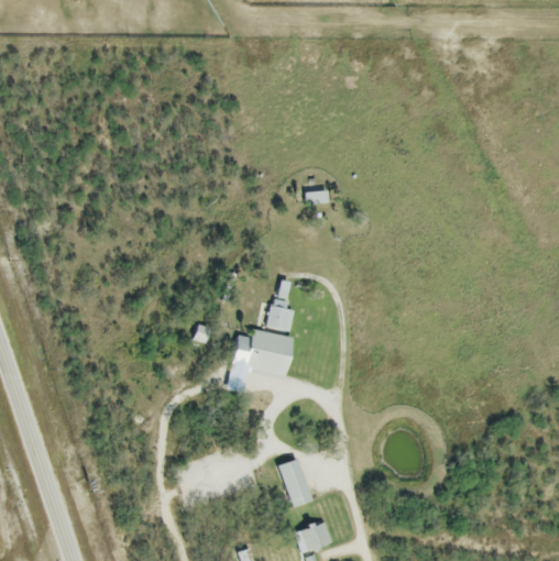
[(329,191),(306,191),(306,204),(329,204),(329,191)]
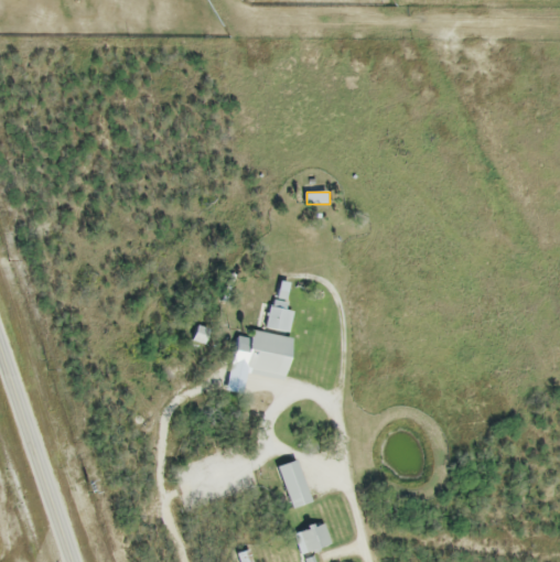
[(290,334),(297,312),(286,309),(293,284),(282,281),(268,327),(290,334)]
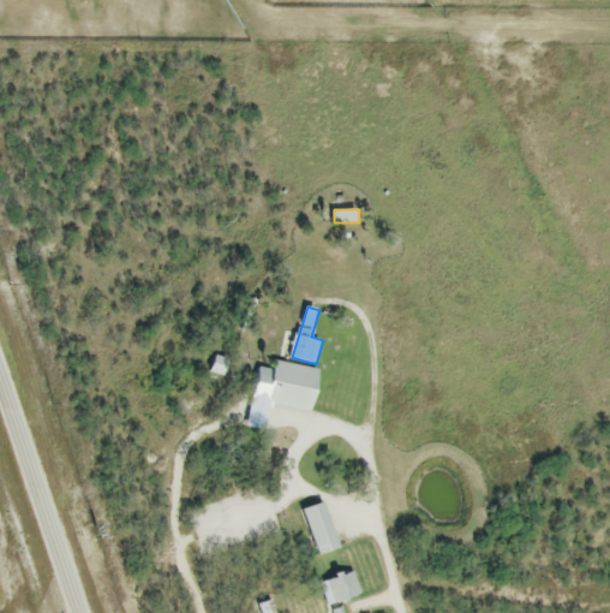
[(226,375),(229,359),(217,356),(213,372),(226,375)]
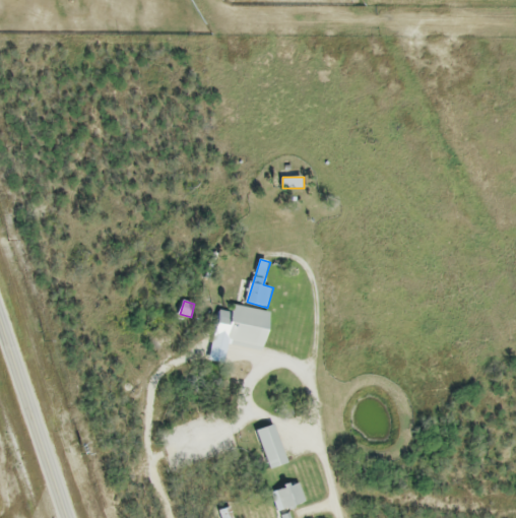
[(270,311),(234,305),(233,312),(220,310),(218,326),(229,328),(227,343),(264,349),(270,311)]
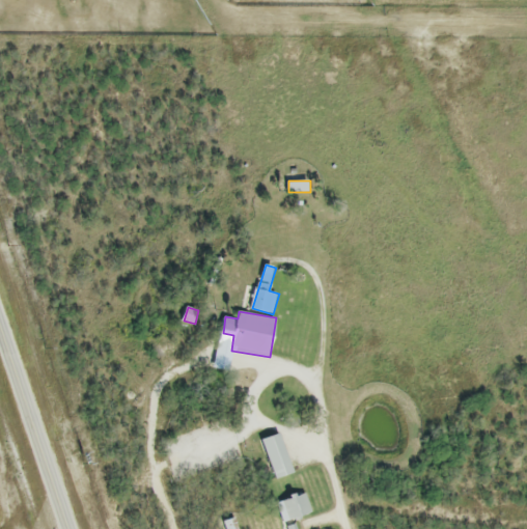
[(252,369),(247,358),(233,364),(238,377),(252,369)]
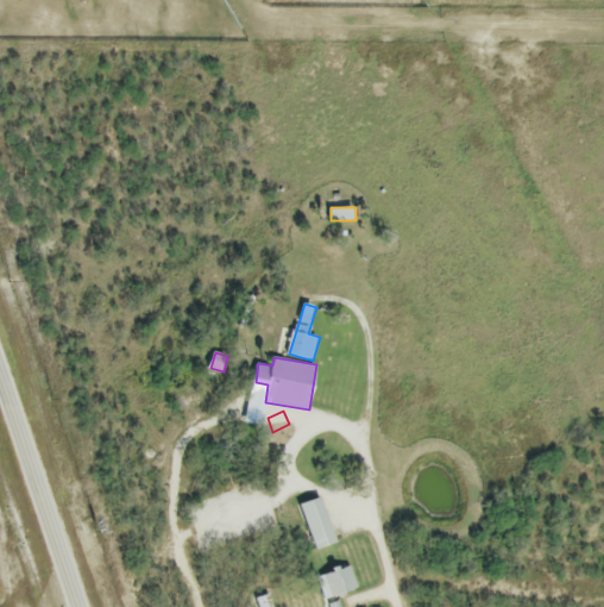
[(323,496),(302,504),(316,549),(338,543),(323,496)]
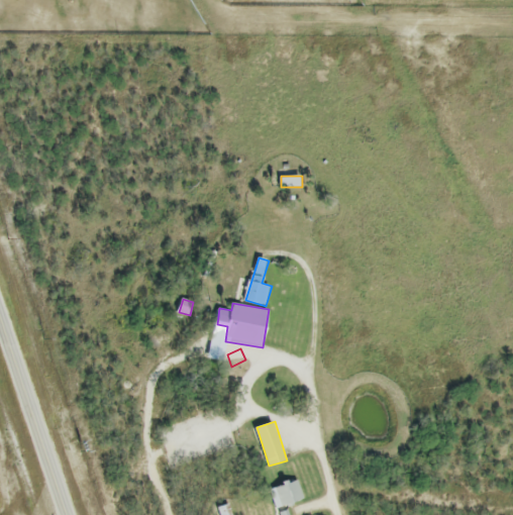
[(305,499),(299,479),(276,486),(283,506),(305,499)]
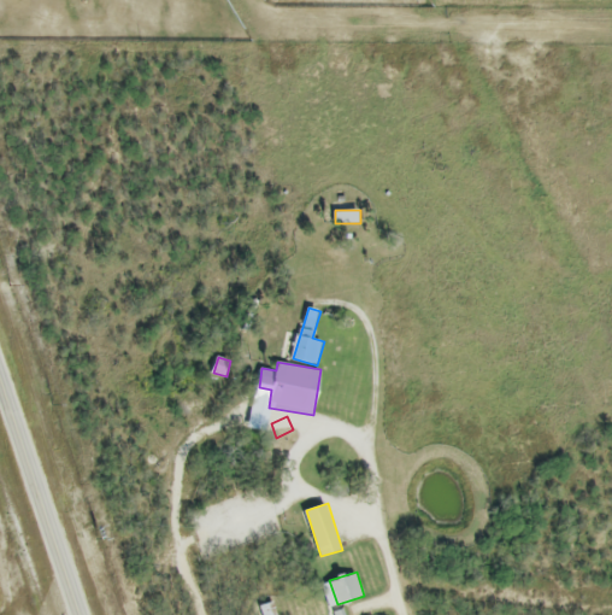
All buildings are outlined.
